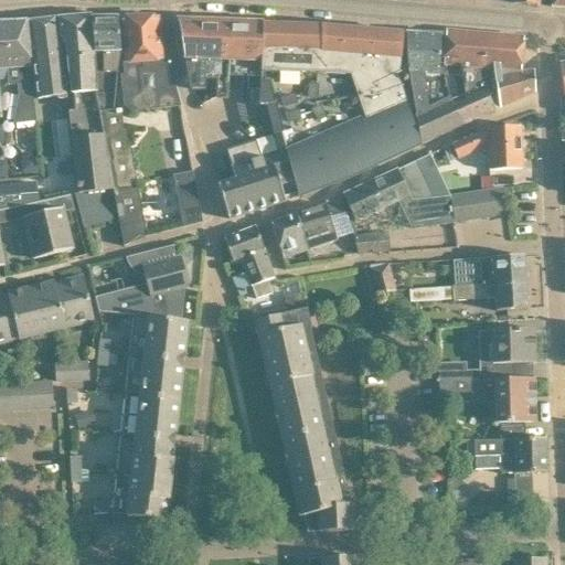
[(94,76),(91,20),(91,16),(57,19),(61,40),(64,40),(71,95),(73,95),(73,98),(97,94),(94,76)]
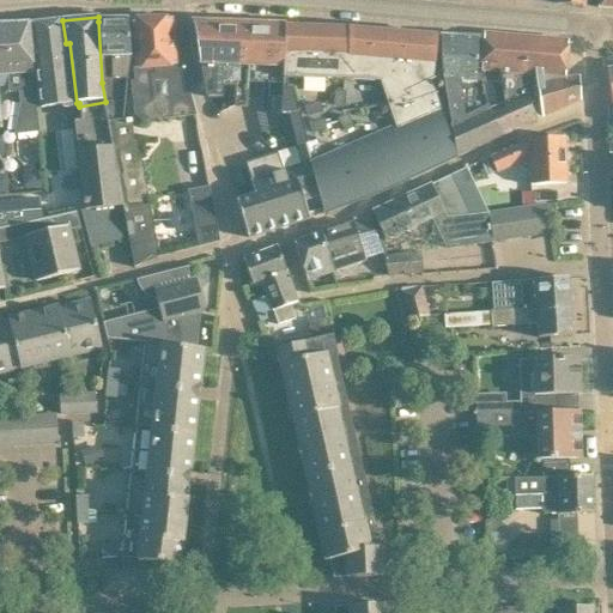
[(72,98),(66,43),(62,20),(31,24),(28,24),(36,103),(72,98)]
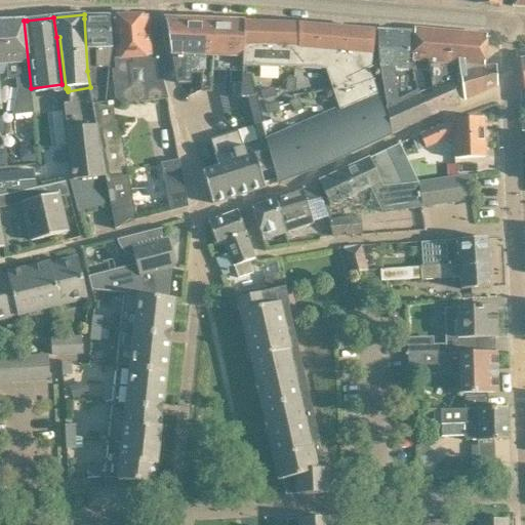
[(111,73),(113,98),(119,104),(168,99),(157,63),(149,57),(149,55),(146,24),(147,24),(147,22),(146,22),(146,17),(115,17),(115,19),(113,19),(115,40),(116,57),(113,58),(114,73),(111,73)]
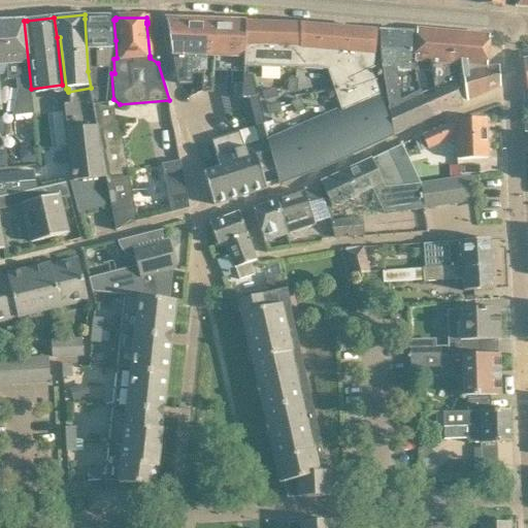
[(106,178),(111,204),(116,231),(120,230),(130,222),(136,223),(137,222),(128,175),(119,121),(116,121),(112,104),(107,105),(106,92),(108,69),(113,46),(109,21),(109,19),(85,19),(88,71),(91,88),(98,130),(106,178)]
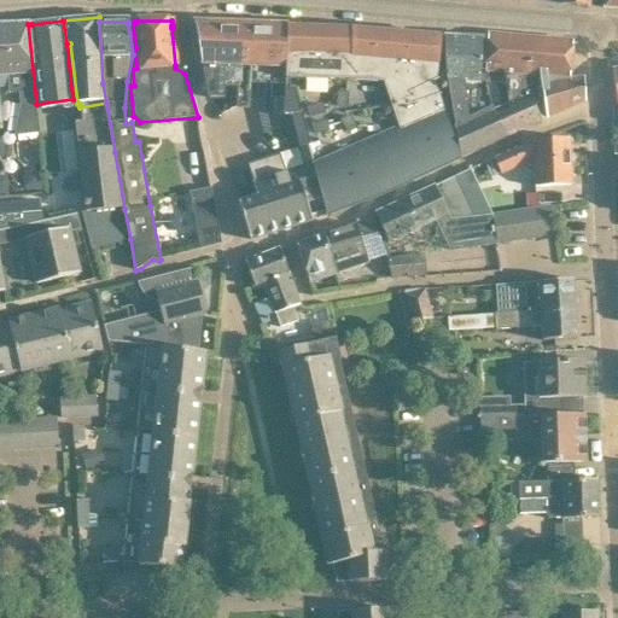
[(36,104),(28,24),(0,25),(0,130),(3,130),(0,110),(0,75),(6,75),(7,95),(21,94),(23,105),(36,104)]
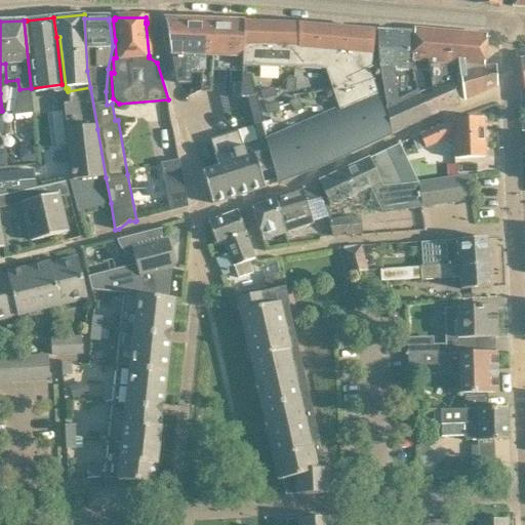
[(186,21),(165,21),(176,83),(190,84),(191,73),(191,56),(185,55),(186,21)]
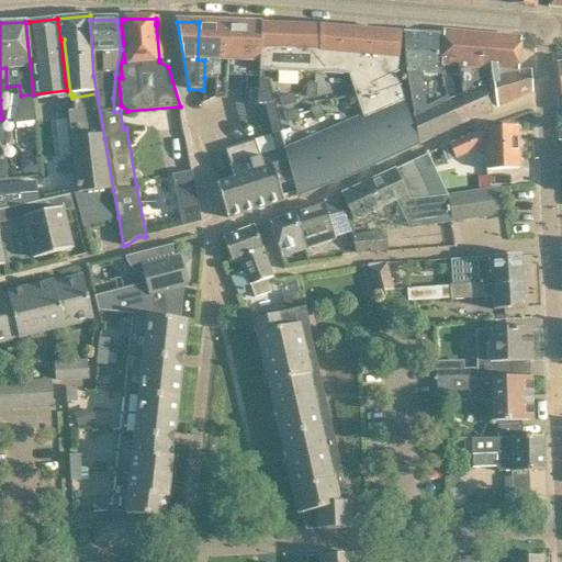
[(204,60),(204,78),(217,79),(216,99),(226,99),(227,76),(228,76),(231,23),(199,22),(198,59),(204,60)]
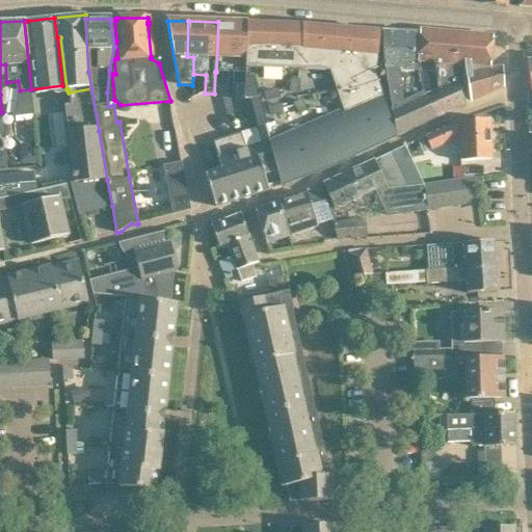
[(233,85),(234,85),(246,85),(249,24),(249,23),(218,22),(216,72),(227,73),(225,84),(233,85)]
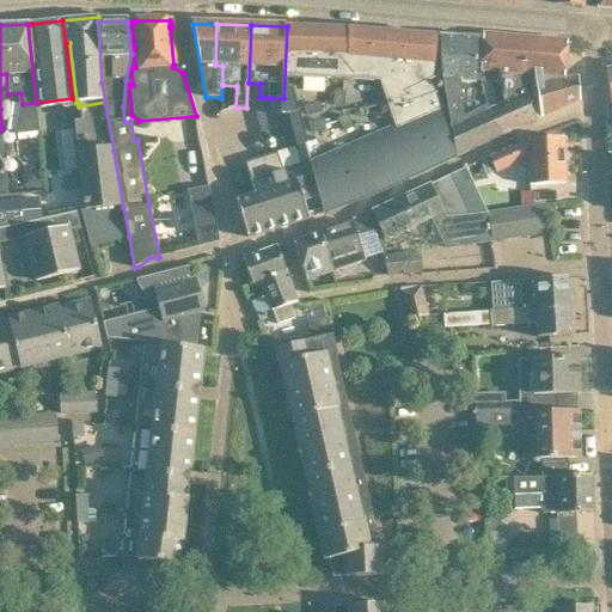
[(457,157),(436,37),(348,30),(348,29),(347,29),(347,30),(287,28),(283,98),(269,98),(269,114),(289,115),(297,146),(304,144),(322,209),(323,214),(378,194),(457,157)]
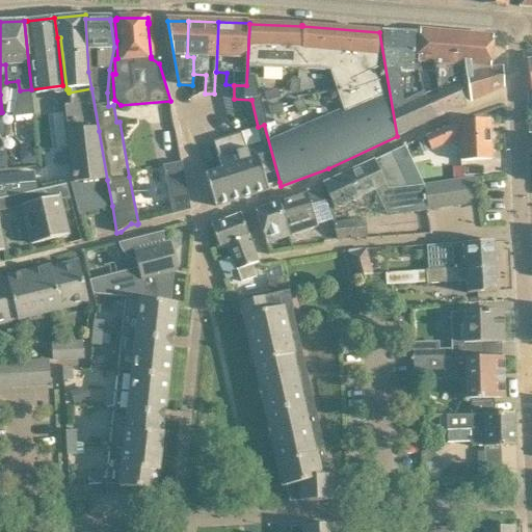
[(419,34),(419,44),(417,61),(419,72),(425,95),(436,118),(466,105),(464,101),(470,99),(471,102),(504,87),(503,68),(490,70),(493,36),(420,30),(419,34)]
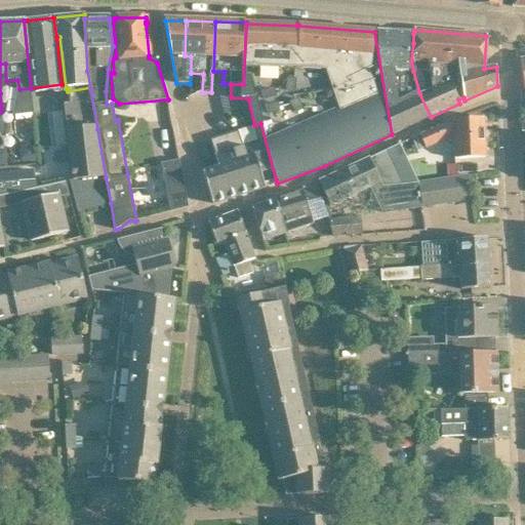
[(377,32),(374,32),(392,134),(431,117),(419,93),(413,71),(411,61),(413,43),(409,42),(409,33),(377,31),(377,32)]
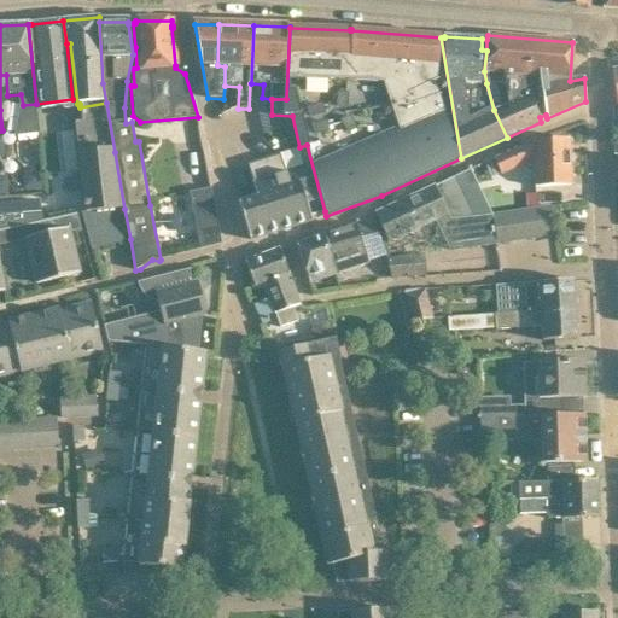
[(494,158),(500,173),(501,174),(534,158),(535,187),(571,186),(569,139),(532,141),(494,158)]
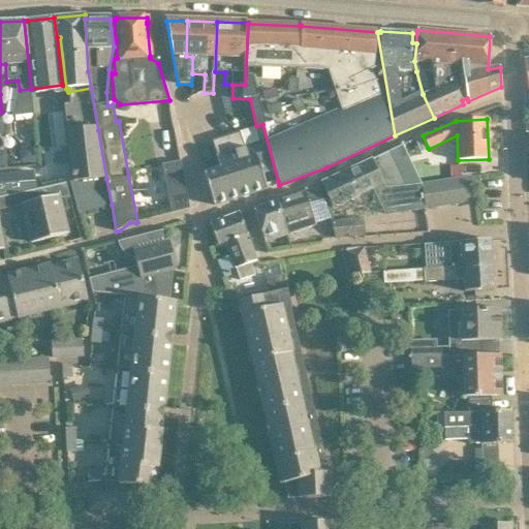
[(262,124),(256,126),(255,126),(259,143),(244,148),(239,131),(212,141),(217,156),(216,156),(220,169),(204,175),(214,206),(268,189),(266,185),(278,181),(262,124)]
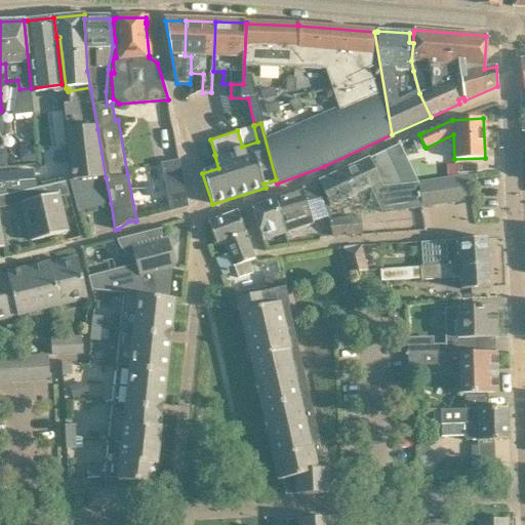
[(106,177),(97,129),(67,132),(73,183),(70,183),(72,192),(78,211),(111,203),(106,177)]
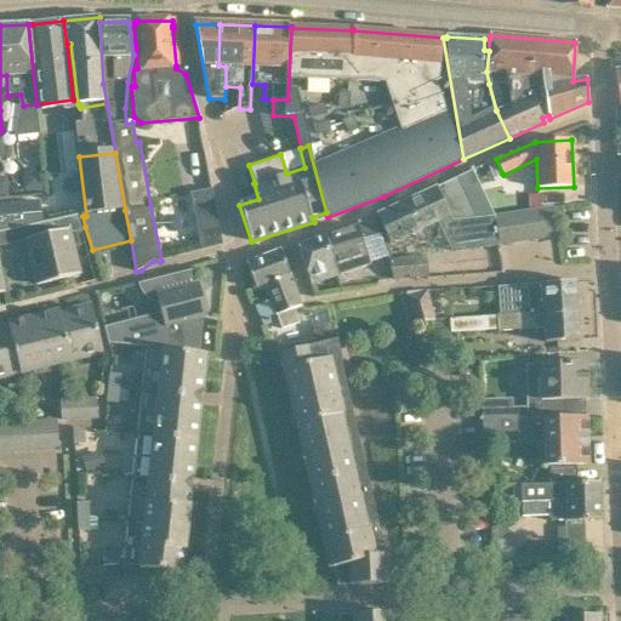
[(476,221),(455,178),(437,188),(448,210),(450,216),(454,223),(476,221)]
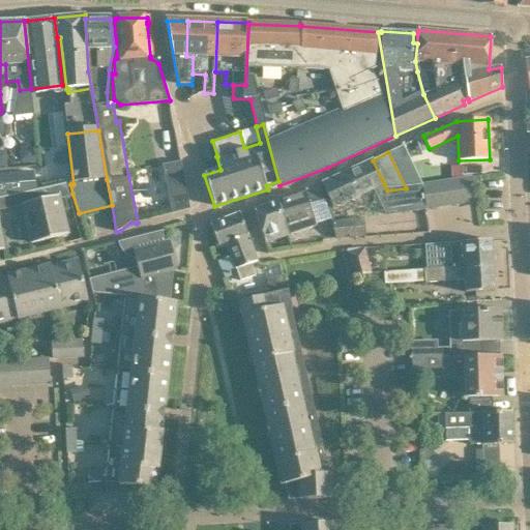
[(382,179),(373,160),(322,183),(333,208),(384,184),(382,179)]
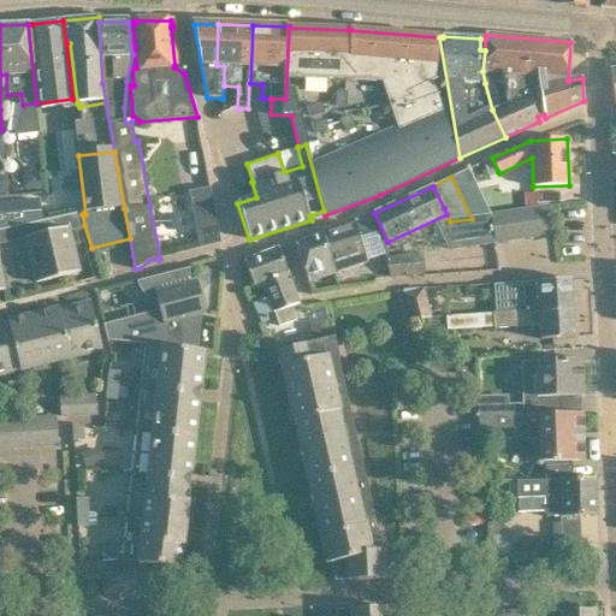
[(189,194),(200,249),(220,243),(211,188),(189,194)]
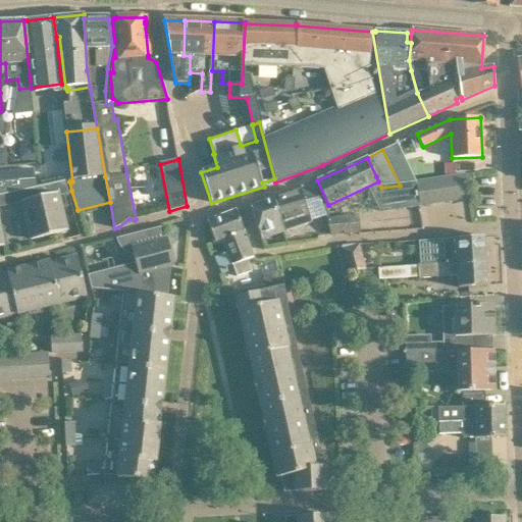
[(430,164),(431,176),(452,173),(451,161),(430,164)]
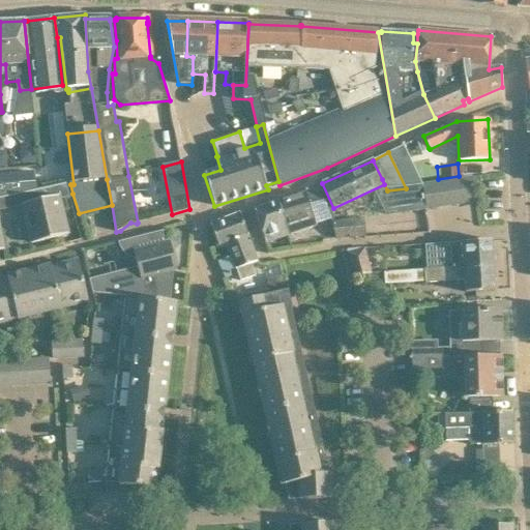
[(0,172),(0,192),(24,189),(22,170),(0,172)]
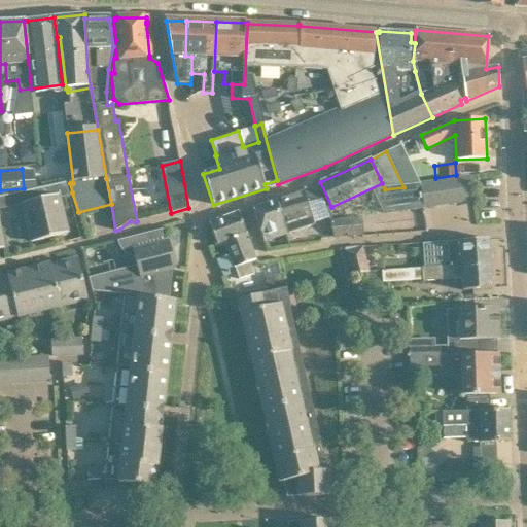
[(469,177),(457,178),(460,203),(472,201),(469,177)]
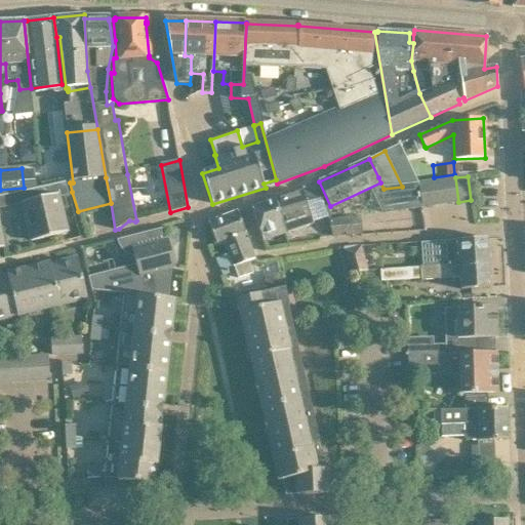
[(455,177),(443,179),(446,204),(458,202),(455,177)]
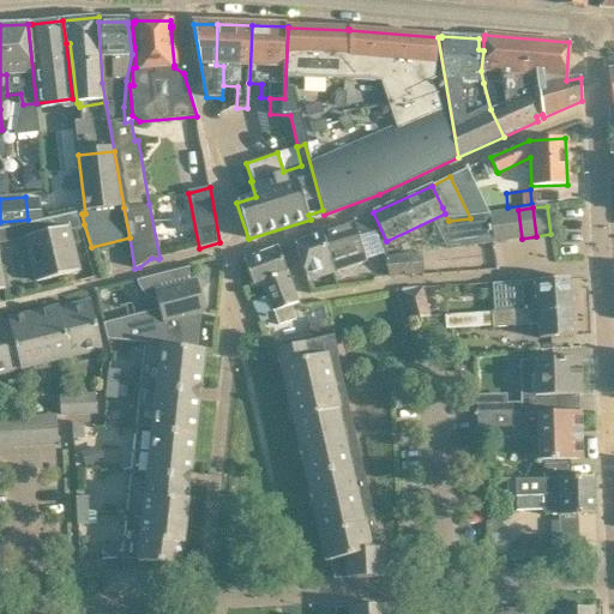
[(518,210),(504,212),(509,241),(522,239),(518,210)]
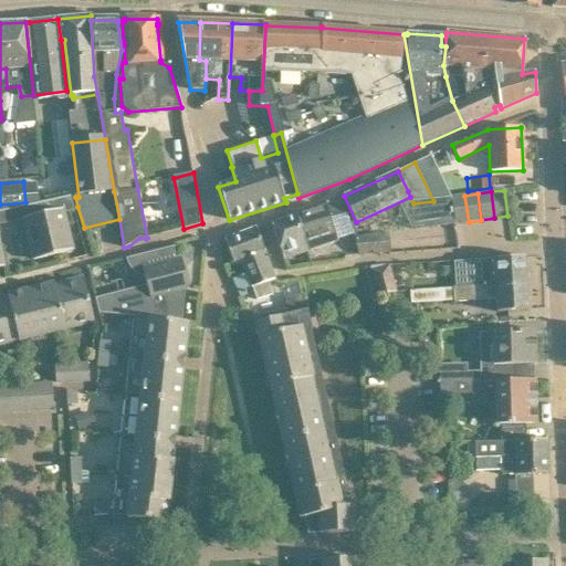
[(469,222),(464,196),(451,198),(456,224),(469,222)]
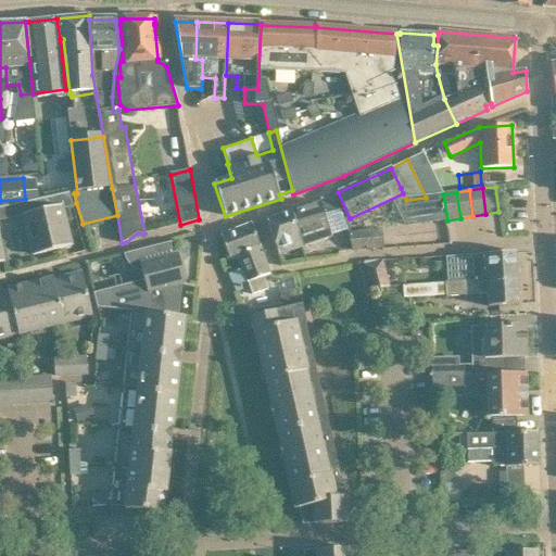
[(71,193),(26,203),(29,213),(23,214),(33,255),(71,247),(62,210),(73,207),(71,193)]
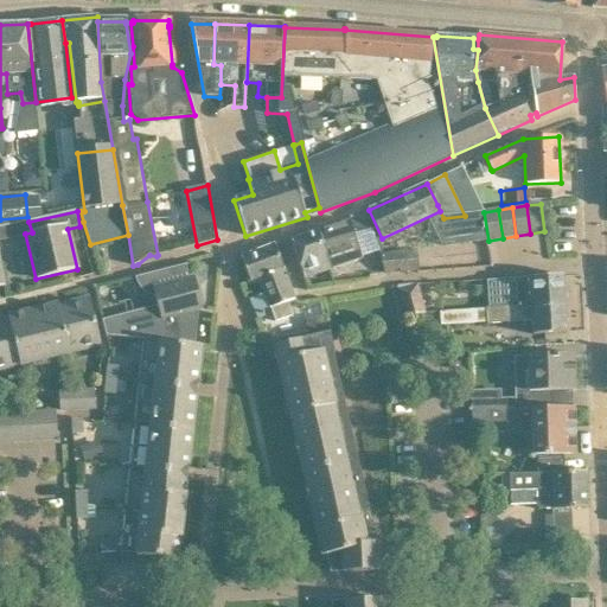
[(366,216),(318,232),(331,269),(362,259),(353,235),(371,229),(366,216)]
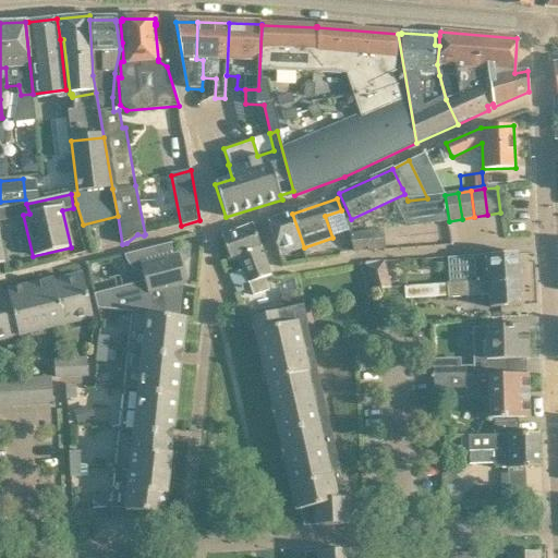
[(420,203),(422,221),(445,218),(443,199),(420,203)]
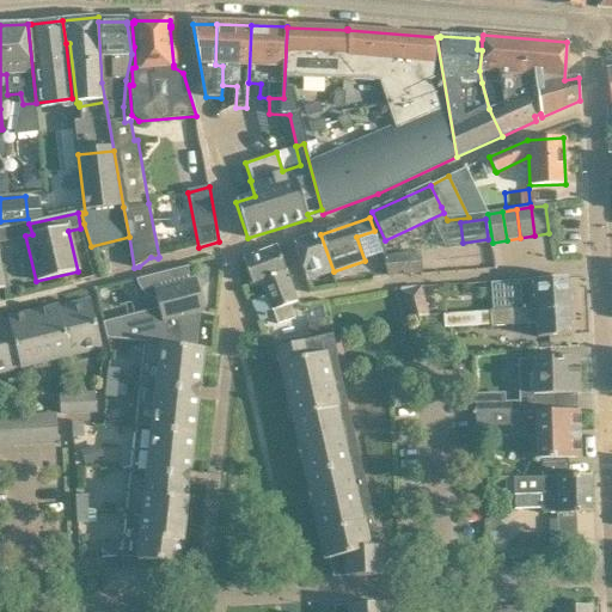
[(334,271),(320,234),(294,243),(305,276),(306,276),(307,280),(334,271)]
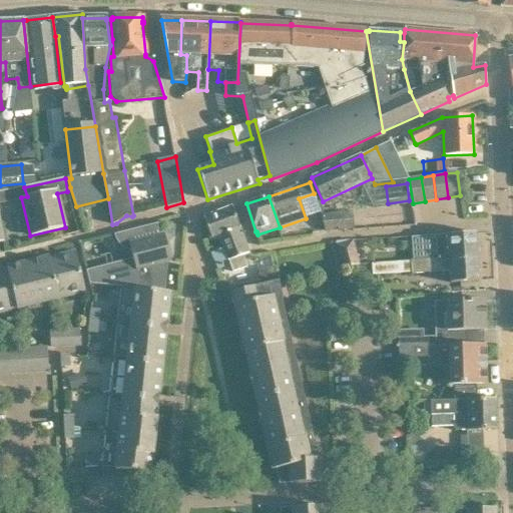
[(211,238),(217,236),(239,227),(232,206),(203,217),(211,238)]
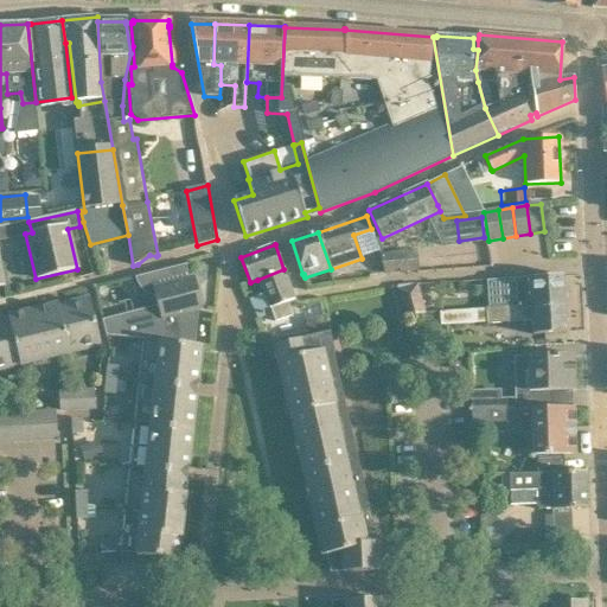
[(379,255),(384,274),(417,270),(416,251),(379,255)]
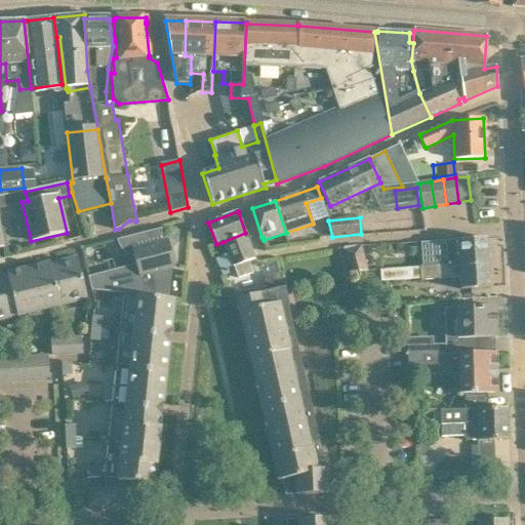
[(91,290),(126,294),(166,298),(168,278),(156,277),(157,272),(175,268),(168,240),(162,241),(159,231),(162,230),(161,229),(117,240),(117,241),(120,241),(121,243),(121,245),(123,247),(124,249),(125,251),(127,253),(129,254),(133,253),(136,265),(88,277),(91,290)]
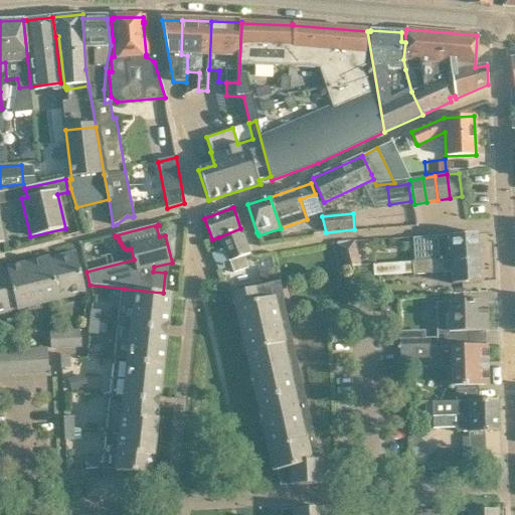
[(249,255),(240,228),(218,237),(223,249),(212,254),(220,272),(226,269),(224,264),(228,262),(229,263),(233,274),(247,269),(244,256),(248,255),(249,255)]
